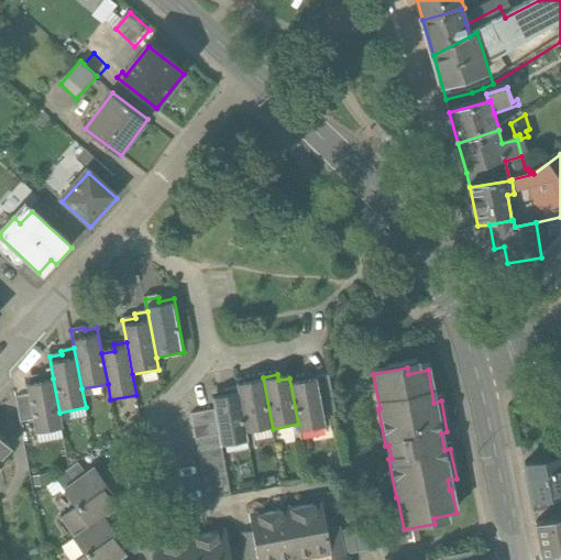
[(273,429),(263,377),(249,380),(250,385),(238,387),(239,391),(246,434),(273,429)]
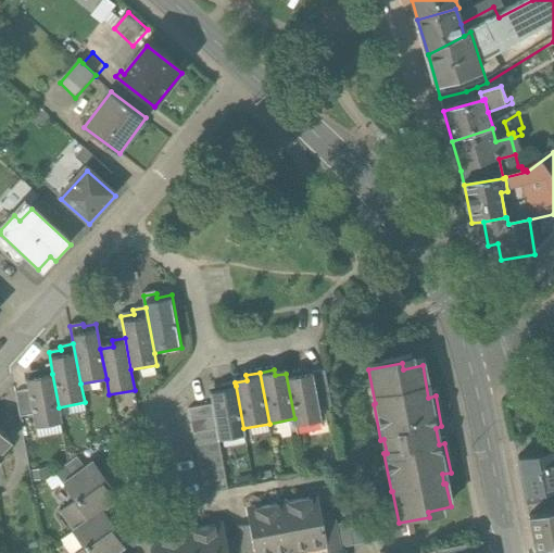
[(52,374),(37,377),(38,382),(27,385),(29,394),(34,417),(36,429),(62,424),(59,407),(52,374)]
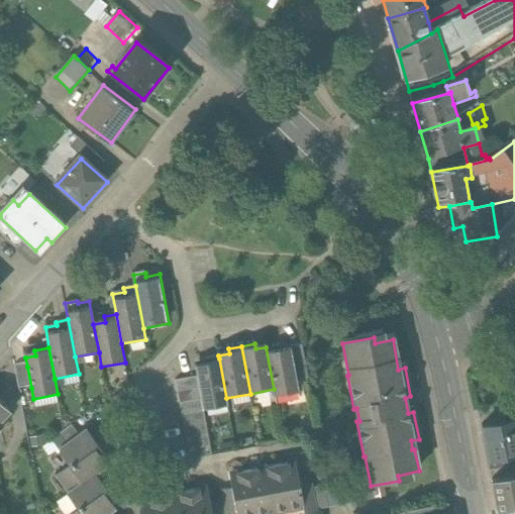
[(291,350),(281,352),(280,347),(271,349),(267,349),(274,389),(275,397),(298,393),(291,350)]
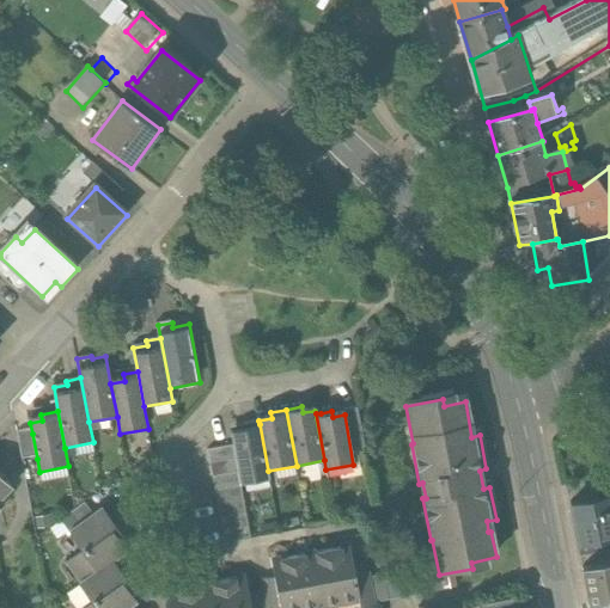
[(260,424),(244,427),(245,434),(232,436),(235,447),(237,461),(239,474),(242,485),(270,480),(268,471),(260,424)]
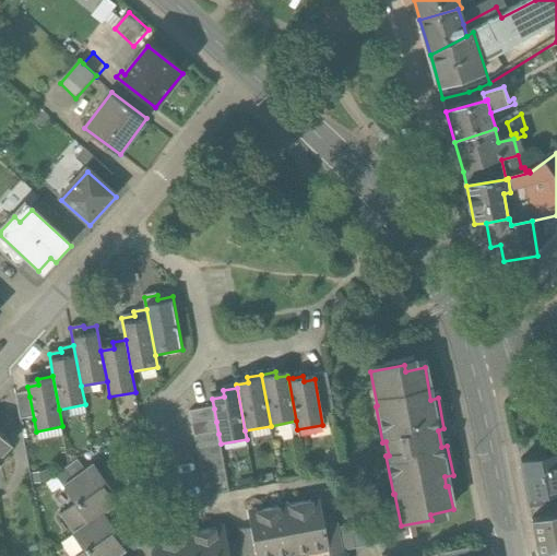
[(30,397),(16,399),(21,422),(34,420),(30,397)]
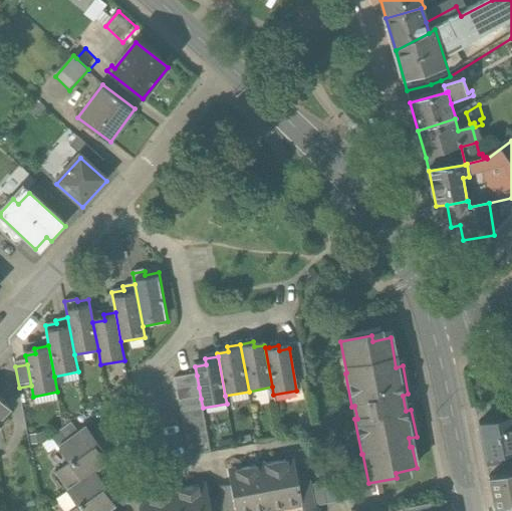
[(197,375),(175,380),(177,392),(199,388),(197,375)]
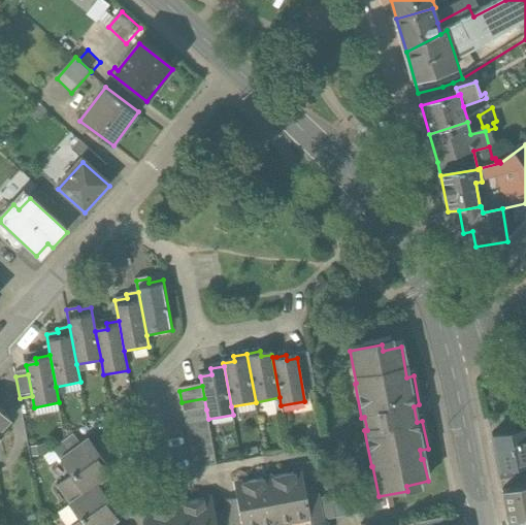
[(204,398),(182,402),(184,414),(206,409),(204,398)]
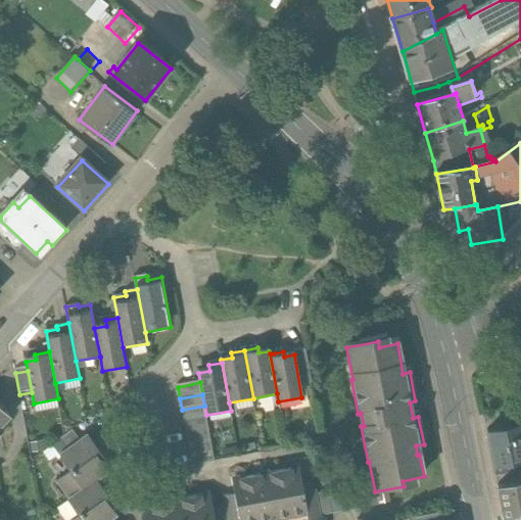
[(204,406),(182,410),(185,421),(206,417),(206,415),(204,406)]
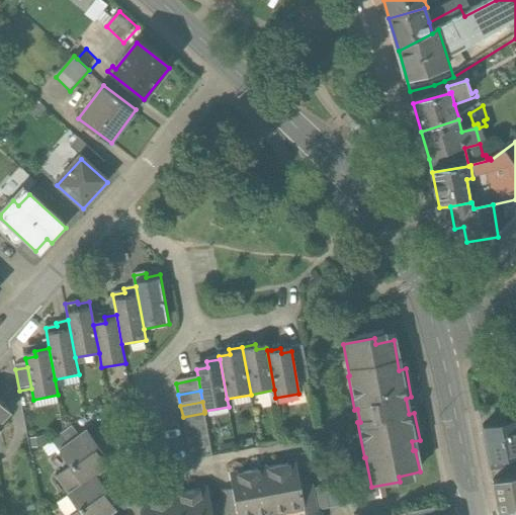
[(10,414),(0,404),(0,431),(4,427),(1,423),(10,414)]
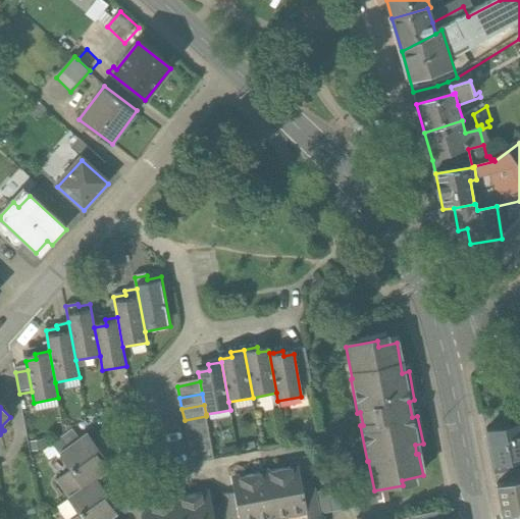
[(206,416),(185,420),(187,432),(208,428),(206,416)]
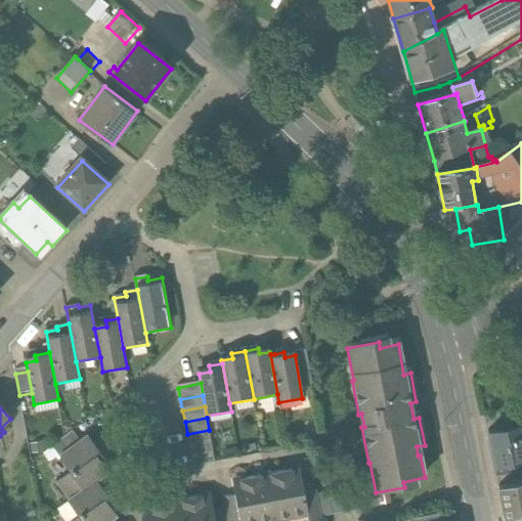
[(209,430),(187,434),(189,445),(211,441),(209,430)]
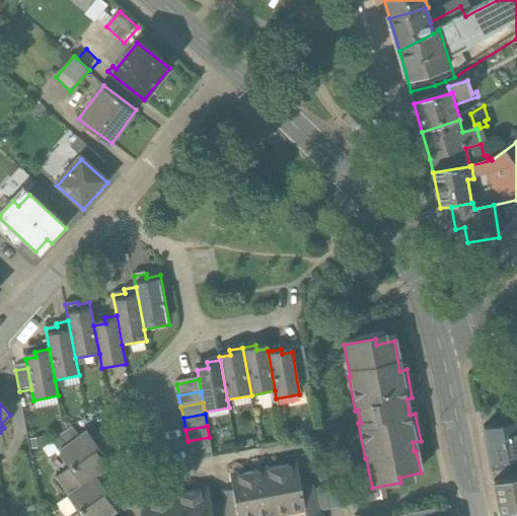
[(516,426),(484,433),(491,465),(516,459),(516,426)]
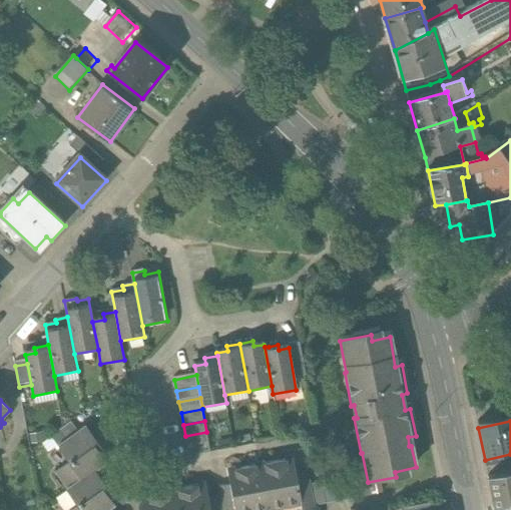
[(73,423),(52,437),(59,447),(80,432),(73,423)]
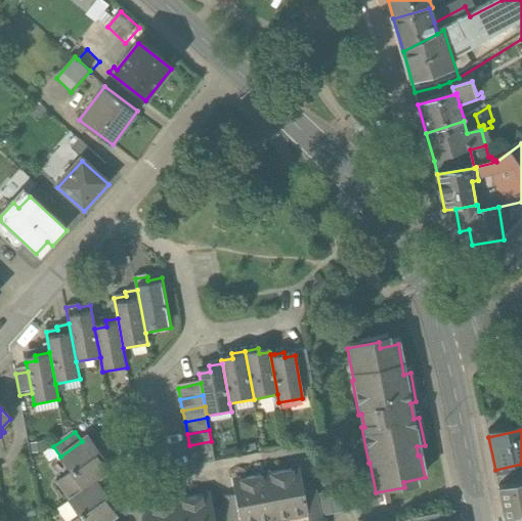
[(82,441),(60,457),(73,473),(59,483),(72,500),(97,481),(109,473),(96,456),(100,453),(88,437),(82,441)]
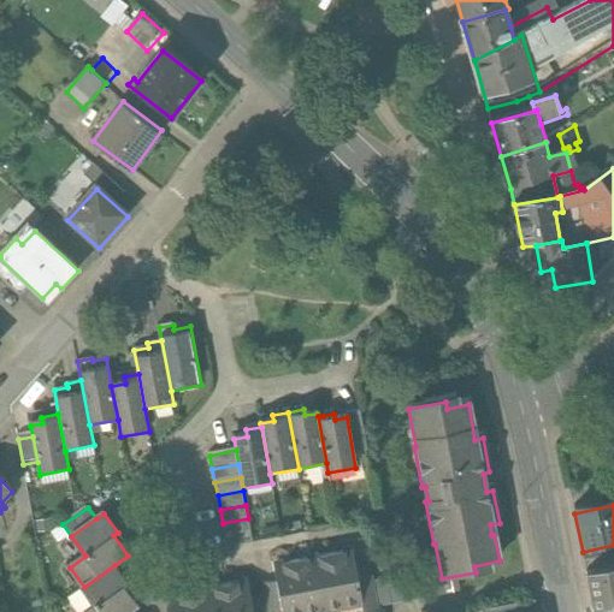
[(248,518),(223,523),(225,536),(251,532),(248,518)]
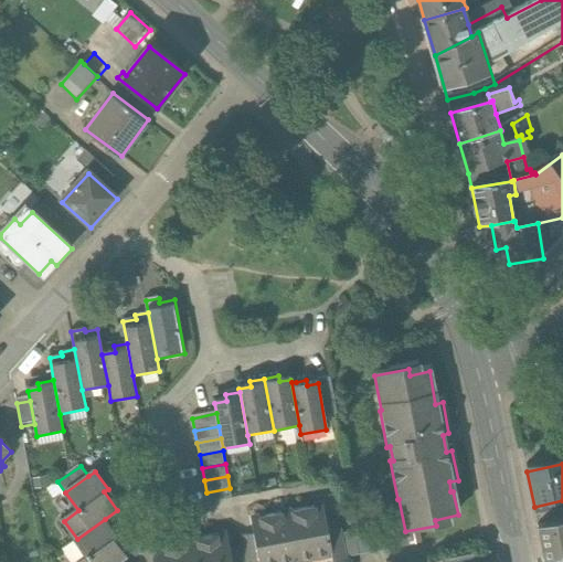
[(230,488),(206,492),(209,505),(233,500),(230,488)]
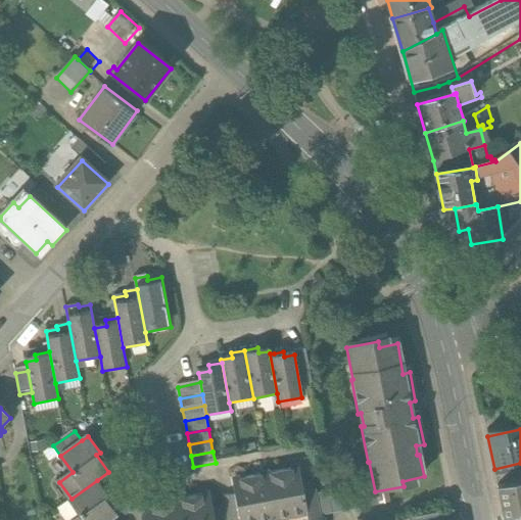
[(300,473),(267,479),(274,519),(292,519),(309,516),(304,497),(300,473)]
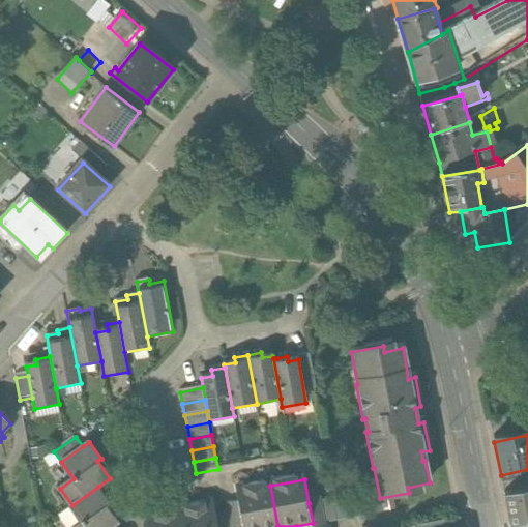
[(270,486),(237,492),(239,504),(242,526),(277,526),(270,486)]
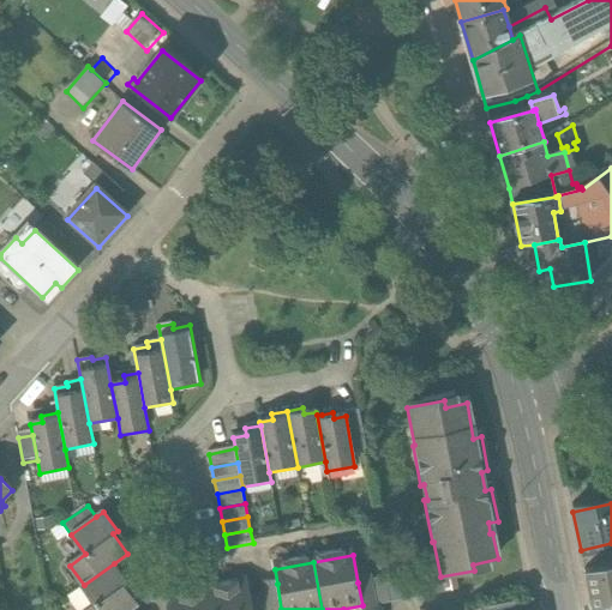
[(84,585),(82,587),(94,604),(85,609),(131,609),(137,605),(123,584),(126,581),(114,563),(84,585)]
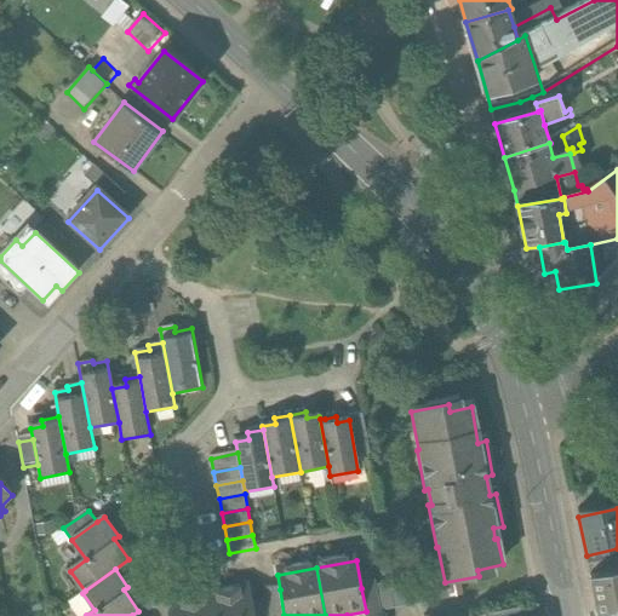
[(617,571),(591,577),(599,615),(617,610),(617,571)]
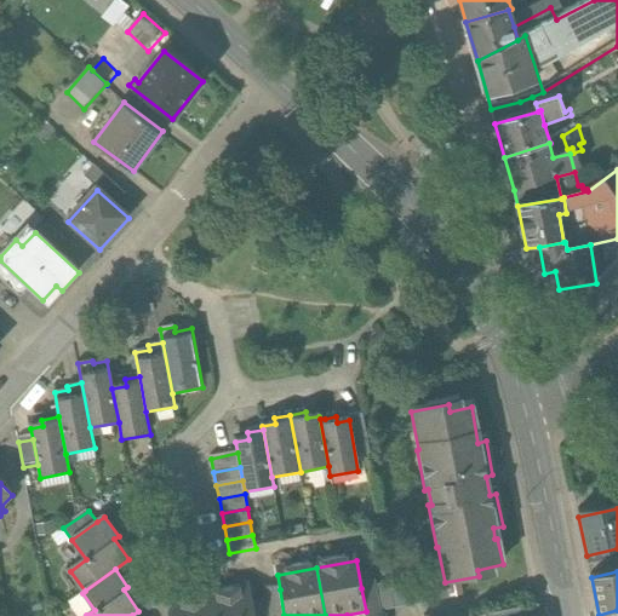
[(442,577),(377,589),(382,615),(388,615),(447,604),(442,577)]
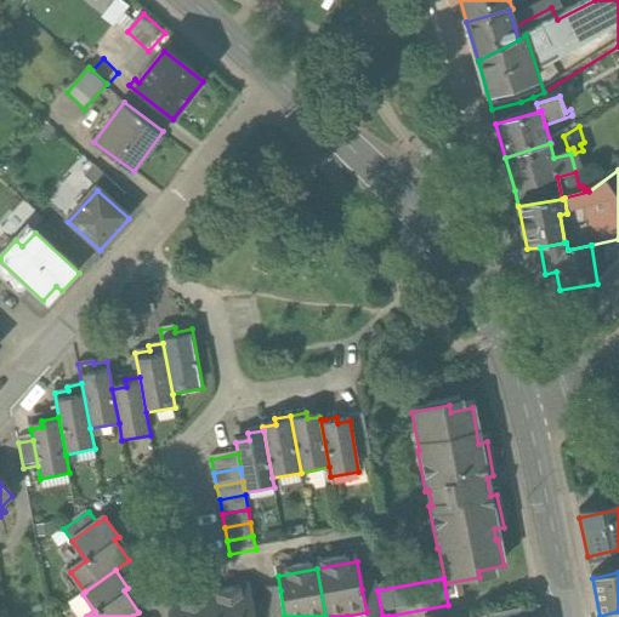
[(376,586),(362,589),(367,612),(367,616),(382,616),(376,586)]
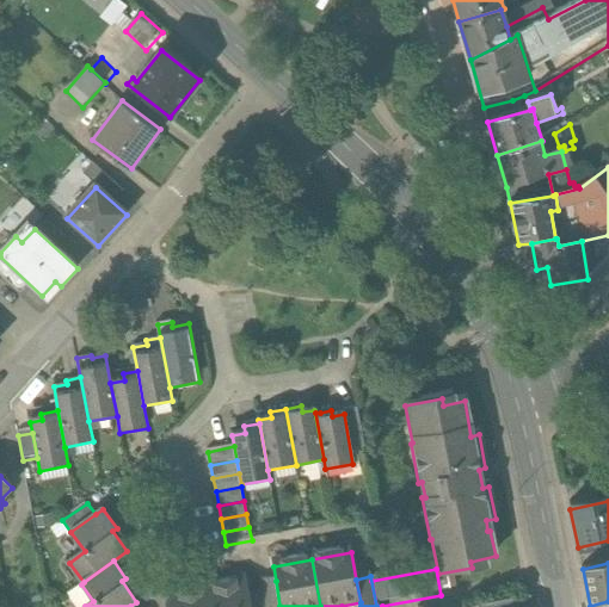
[(248,580),(208,587),(211,606),(253,606),(251,593),(248,580)]
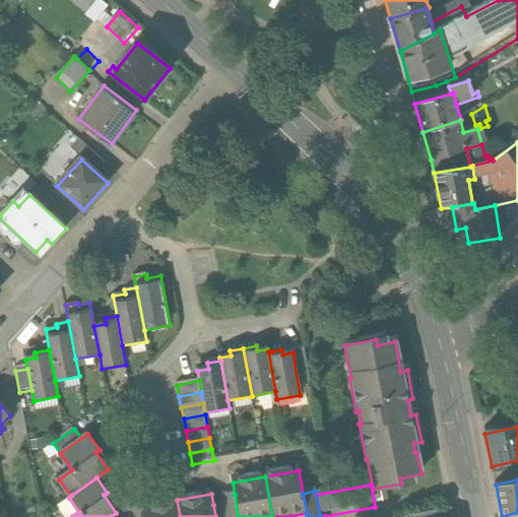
[(238,516),(235,495),(222,498),(223,503),(225,516),(238,516)]
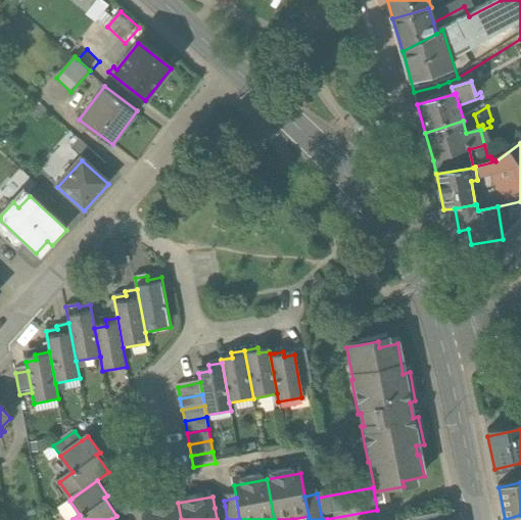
[(181,519),(178,503),(145,509),(147,519),(181,519)]
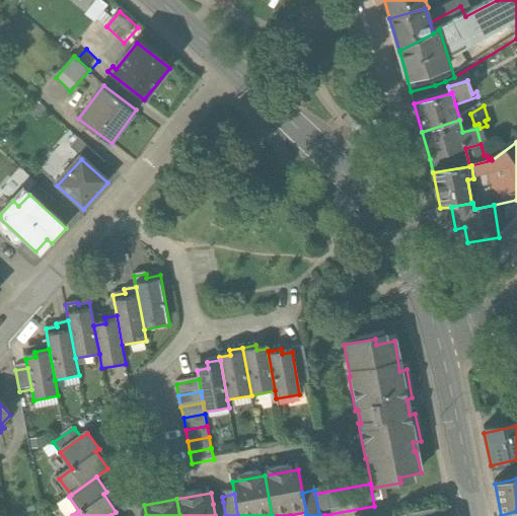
[(225,515),(223,502),(213,504),(215,515),(225,515)]
